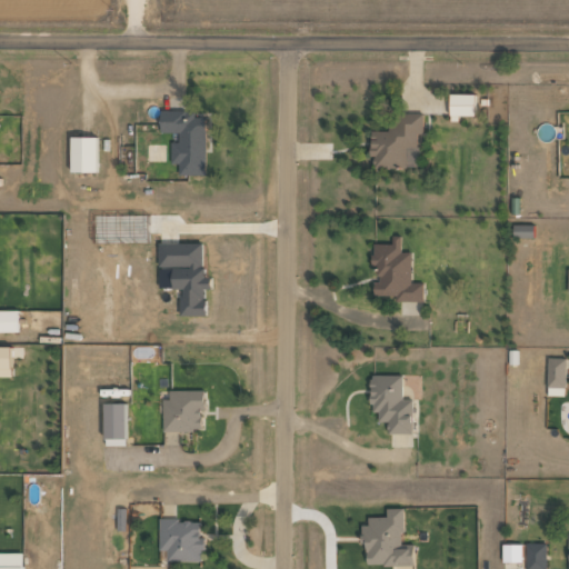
[(475,118),(475,95),(450,93),(450,117),(475,118)]
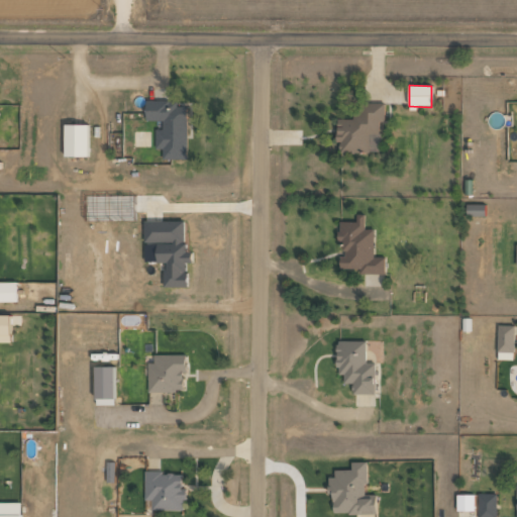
[(169,101),(145,100),(145,120),(162,121),(162,130),(156,130),(154,149),(162,149),(162,160),(186,160),(187,107),(169,107),(169,101)]
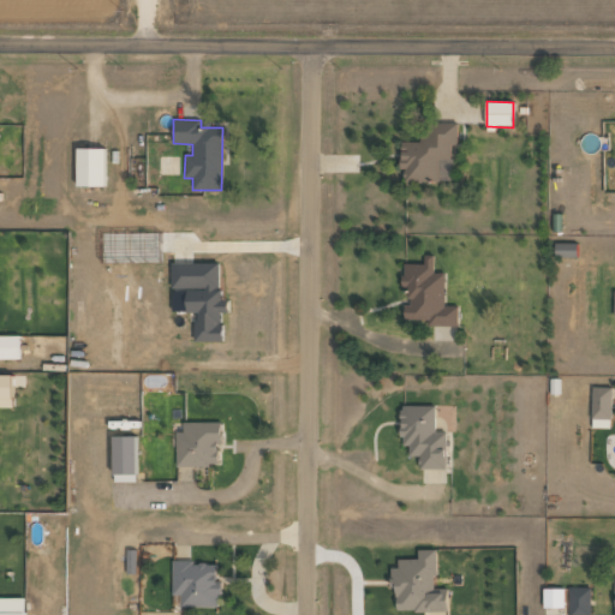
[(439,181),(439,159),(452,159),(451,145),(458,144),(457,123),(428,124),(428,139),(399,139),(400,168),(404,168),(404,183),(439,181)]
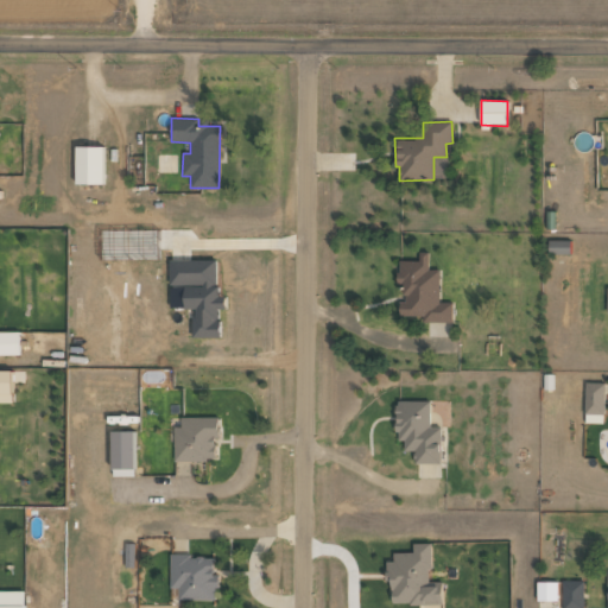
[(102,184),(103,146),(76,146),(75,184),(102,184)]
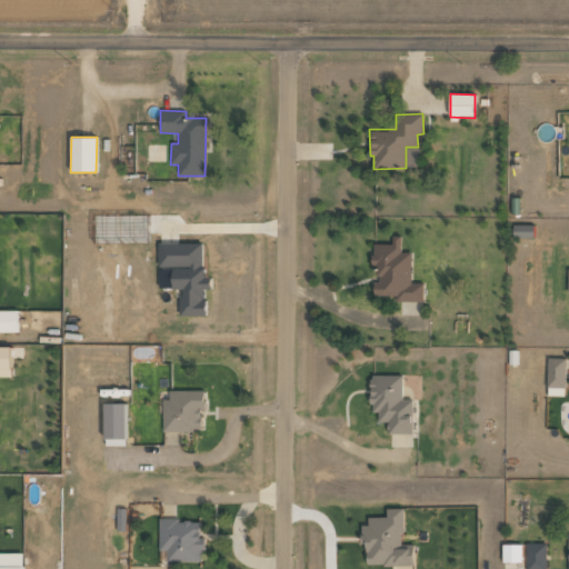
[(535,226),(513,225),(512,237),(533,238),(535,226)]
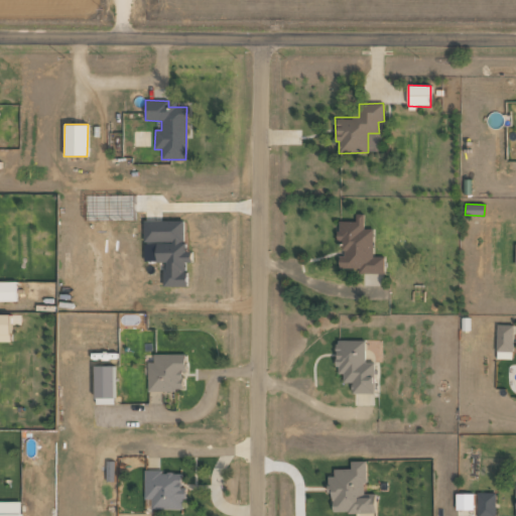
[(383,274),(383,257),(373,257),(374,229),(363,229),(364,215),(356,214),(356,222),(338,221),(338,241),(342,241),(341,267),(358,267),(358,273),(383,274)]
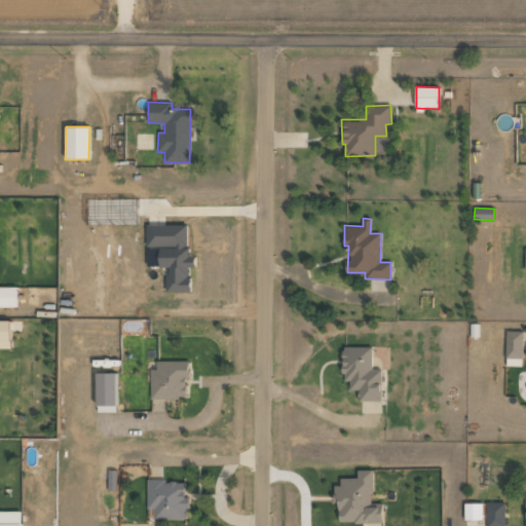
[(187,225),(147,225),(147,248),(158,248),(158,267),(166,267),(166,292),(189,292),(189,267),(194,267),(194,257),(187,257),(187,225)]
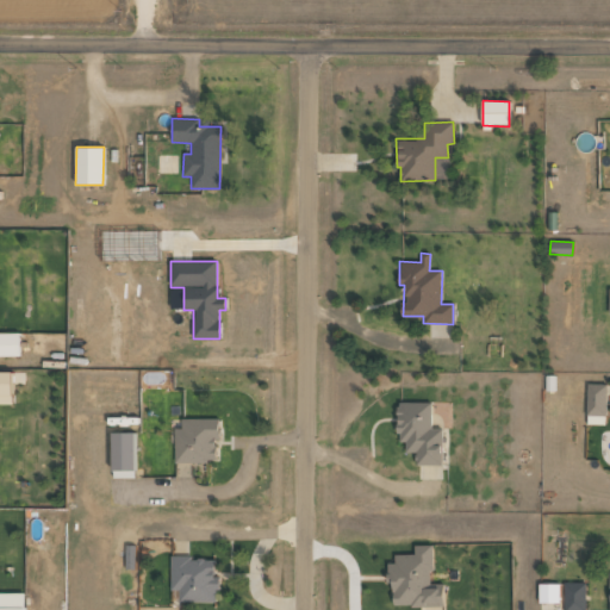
[(0,332),(0,356),(19,356),(19,332),(0,332)]
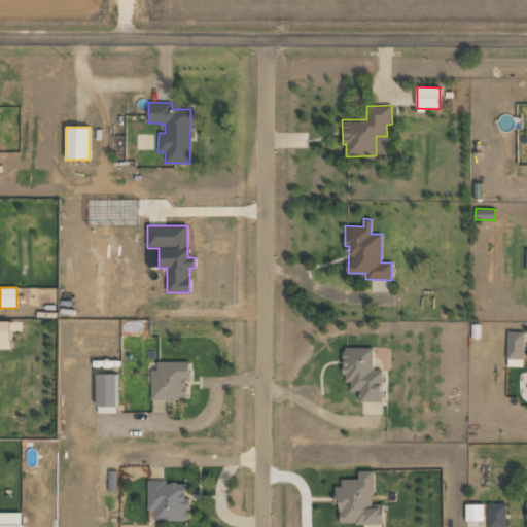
[(0,349),(10,349),(10,321),(0,321),(0,349)]
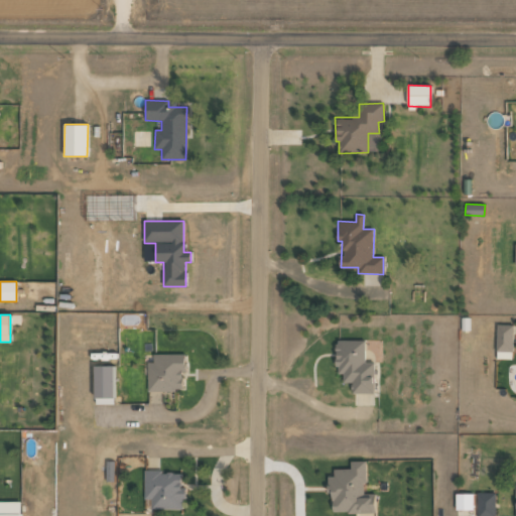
[(513,326),(497,325),(496,359),(512,359),(513,326)]
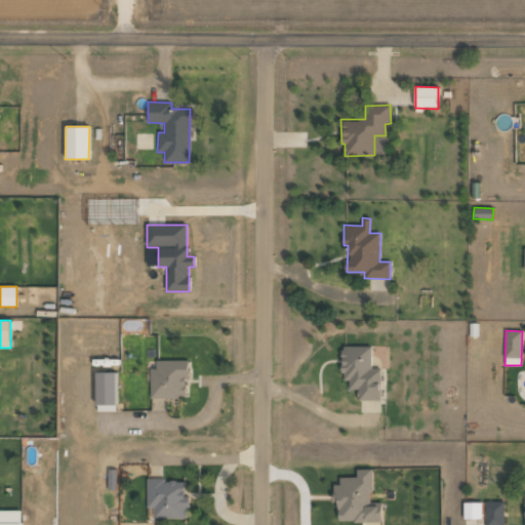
[(380,400),(380,369),(371,368),(371,347),(344,347),(342,390),(358,390),(358,400),(380,400)]
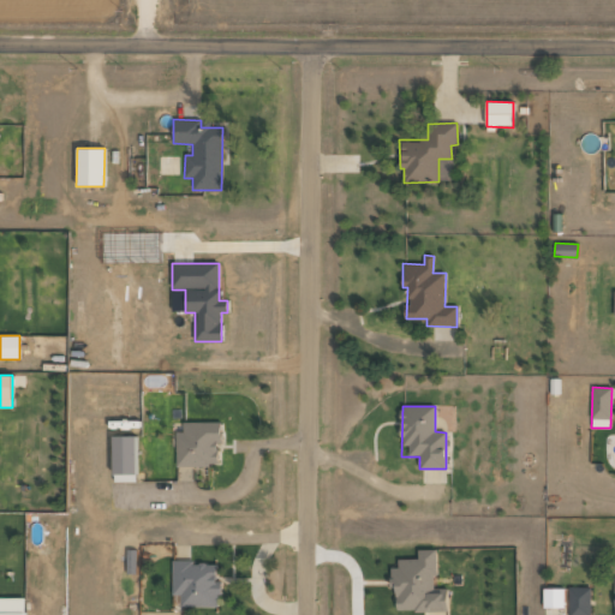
[(183,422),(183,433),(175,433),(175,465),(219,466),(220,423),(183,422)]
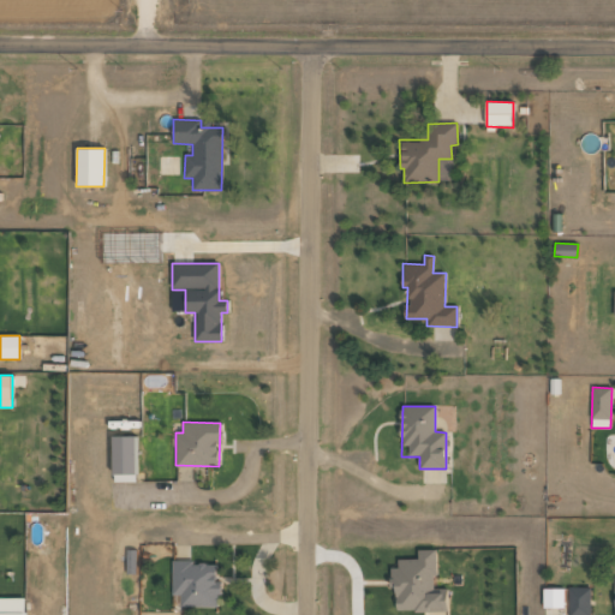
[(135,437),(112,437),(113,476),(136,476),(135,437)]
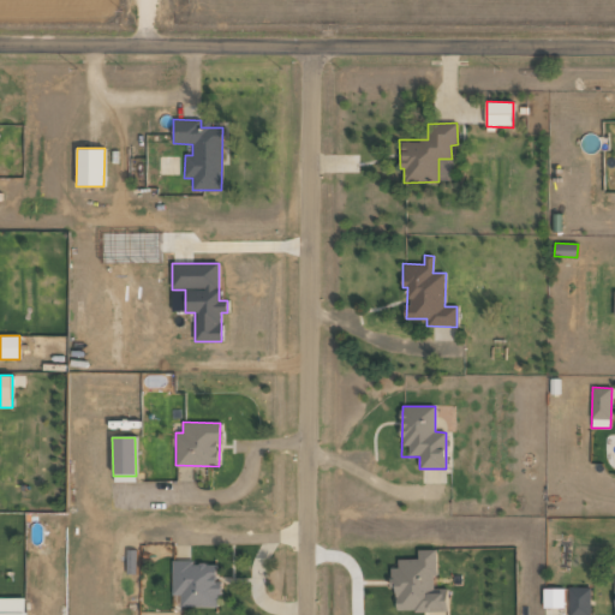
[(447,611),(447,587),(435,587),(435,550),(418,550),(418,560),(398,560),(398,568),(393,568),(393,611),(447,611)]
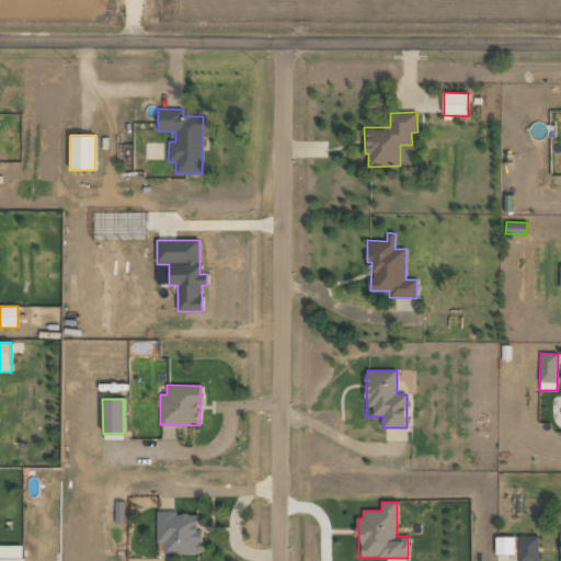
[(199,554),(201,529),(197,529),(197,513),(158,512),(157,542),(164,544),(164,553),(199,554)]
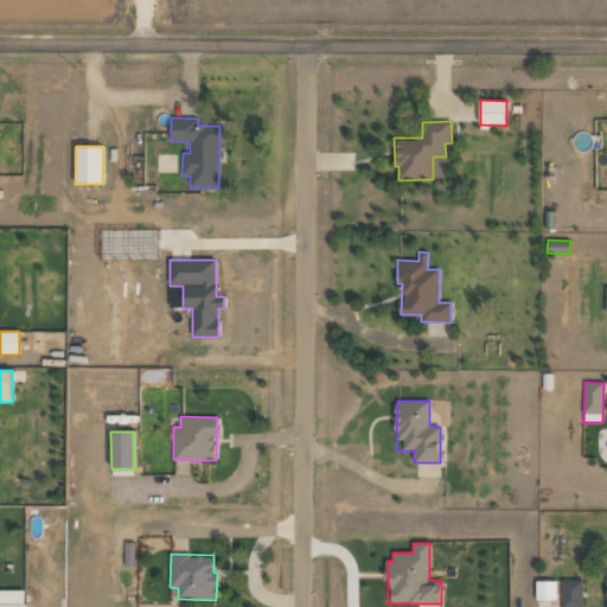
[(561,606),(582,606),(582,580),(562,580),(561,606)]
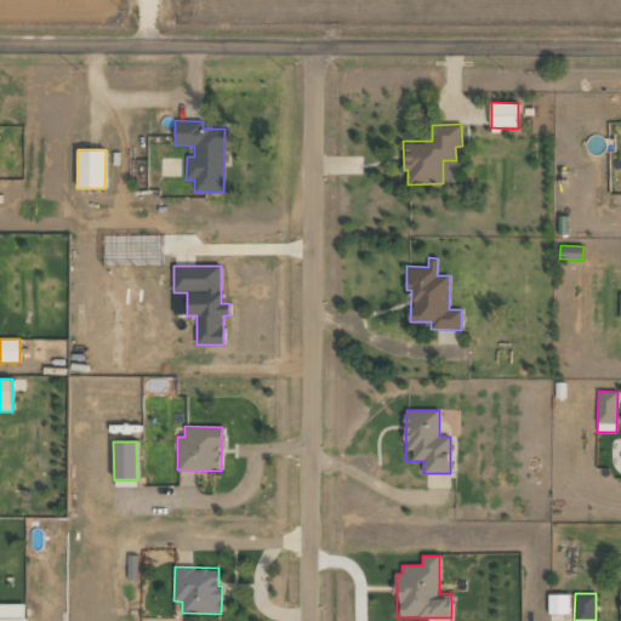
[(569,594),(548,594),(548,614),(569,614),(569,594)]
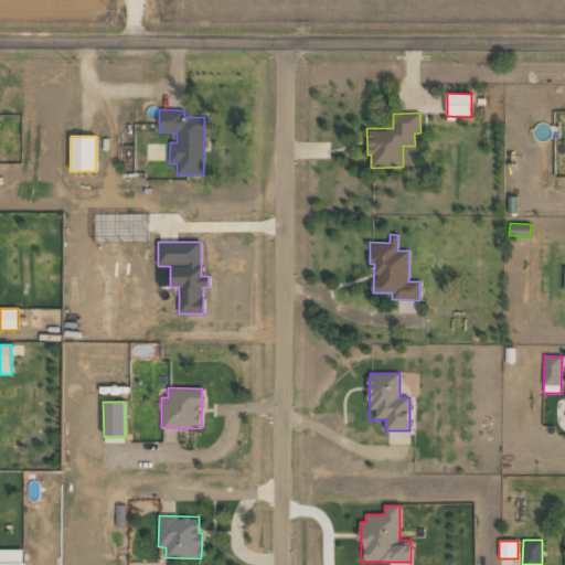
[(0,564),(21,564),(22,550),(0,548),(0,564)]
